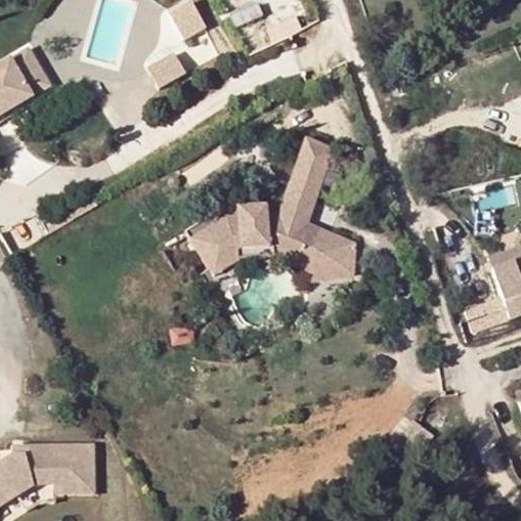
[(169,11),(182,39),(206,29),(192,1),(169,11)]
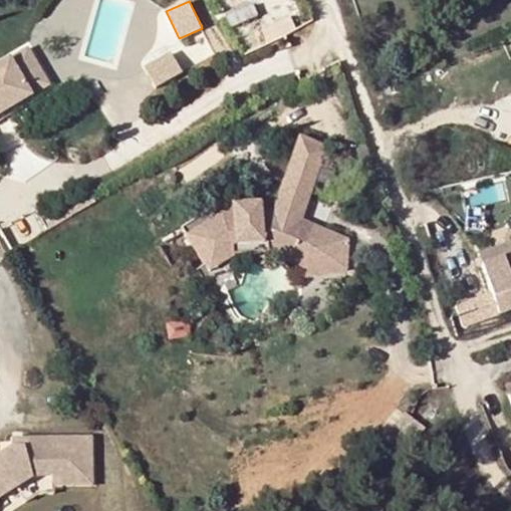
[(28,46),(0,62),(0,122),(18,112),(15,108),(22,103),(52,84),(28,46)]
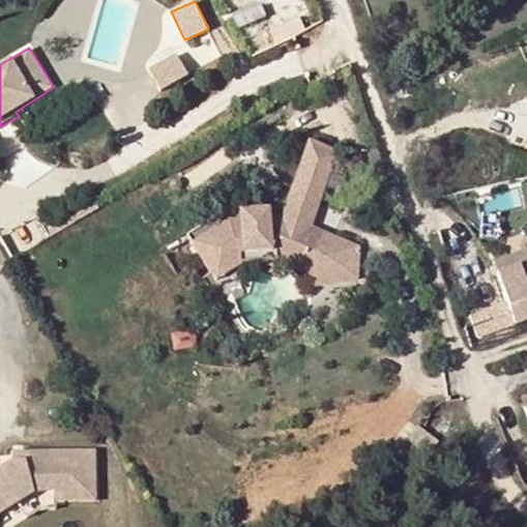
[(187,74),(175,51),(148,66),(162,89),(187,74)]
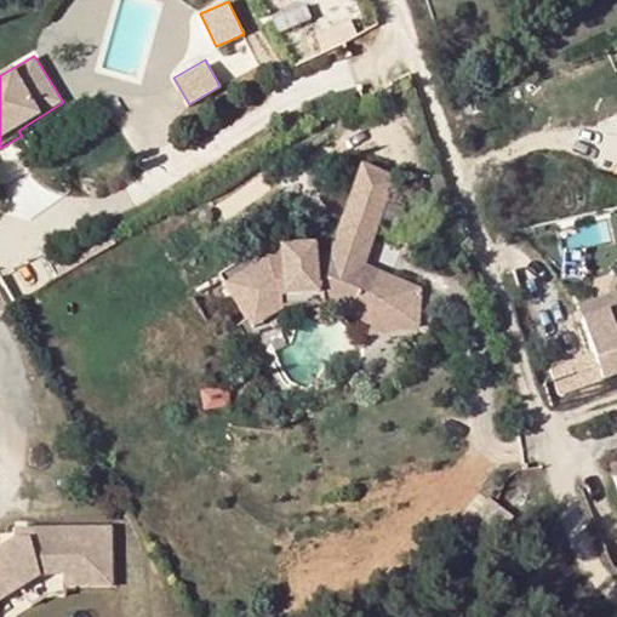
[(29,131),(27,125),(18,131),(22,136),(29,131)]
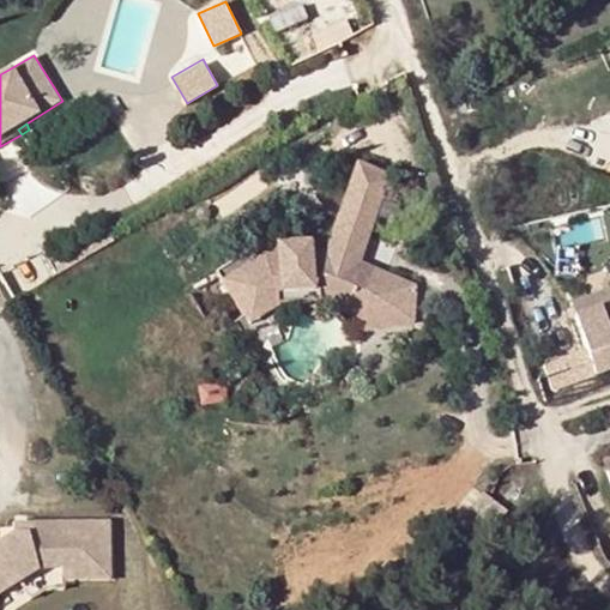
[(255,246),(219,270),(251,320),(279,303),(327,305),(374,321),(410,313),(421,284),(361,263),(374,225),(392,173),(360,161),(342,215),(332,241),(255,246)]
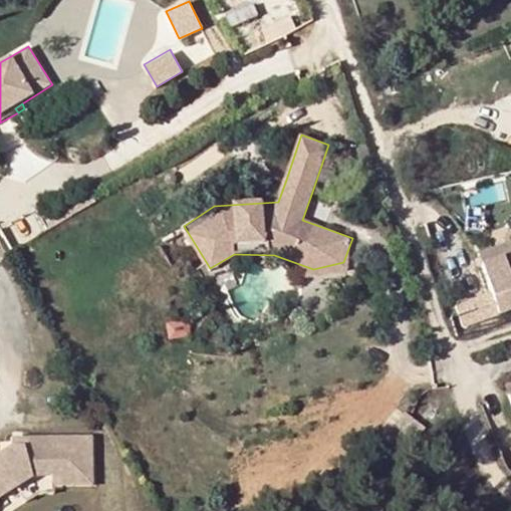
[(483,260),(510,250),(510,239),(479,250),(483,260)]
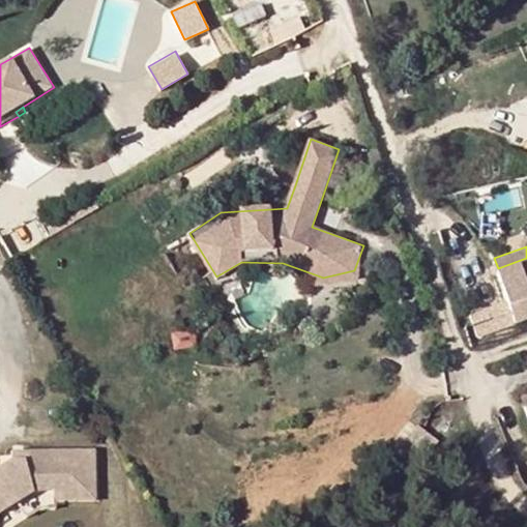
[(526,258),(498,268),(515,319),(526,315),(526,258)]
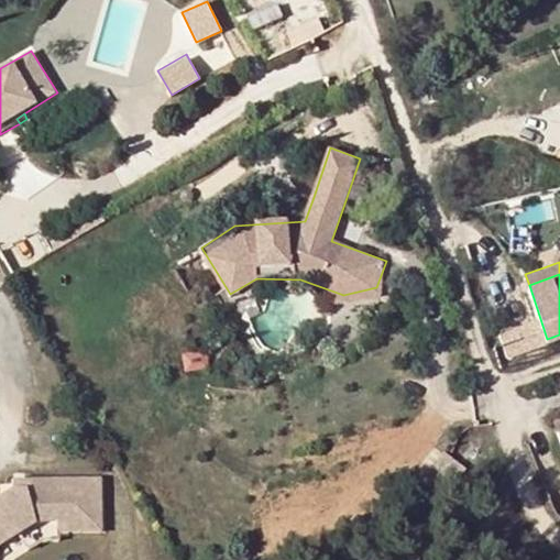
[(0,550),(1,549),(40,525),(59,519),(59,522),(103,520),(102,476),(31,479),(31,489),(18,489),(0,500),(0,550)]
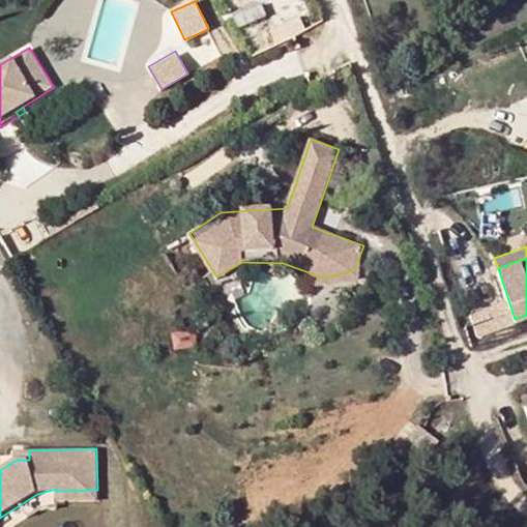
[(29,450),(17,450),(17,460),(29,460),(29,450)]
